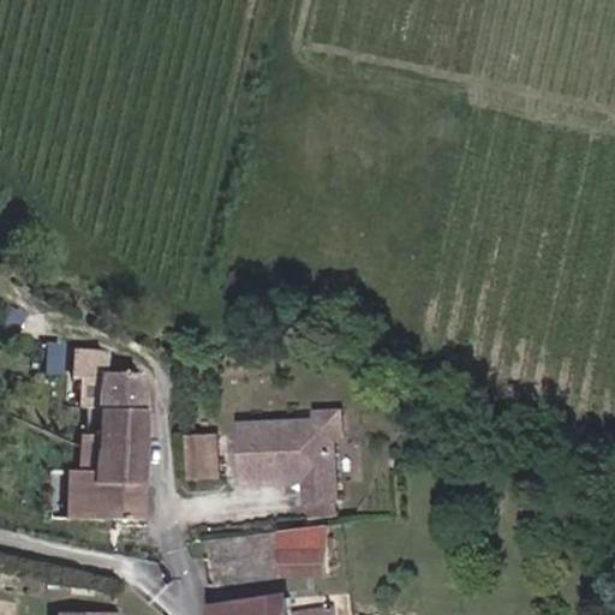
[(123,523),(136,370),(95,365),(95,353),(63,348),(60,382),(94,387),(91,417),(88,478),(73,477),(67,477),(65,518),(123,523)]
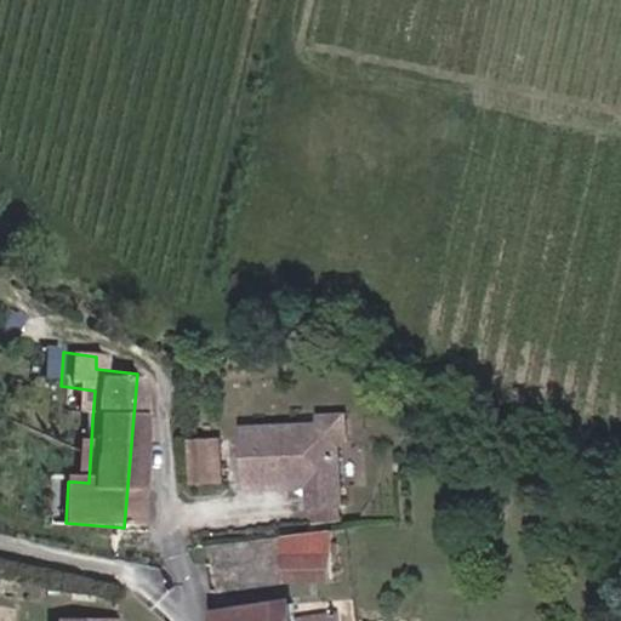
[(314,427),(335,434),(345,434),(343,417),(314,419),(314,427)]
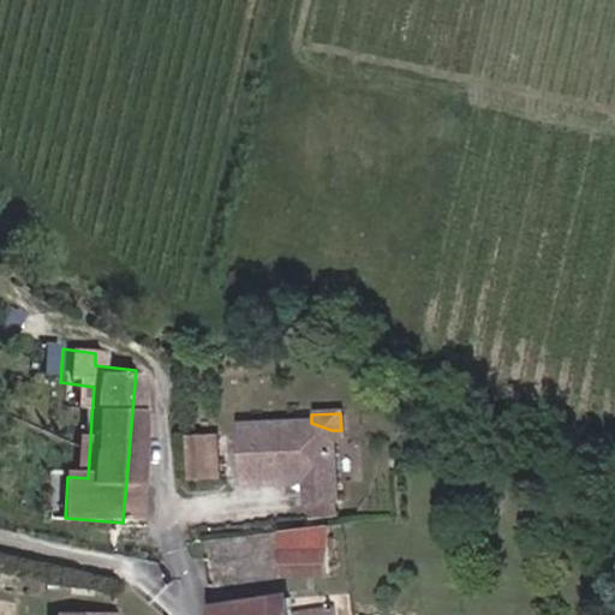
[(75,436),(73,477),(88,478),(91,417),(85,417),(85,436),(75,436)]
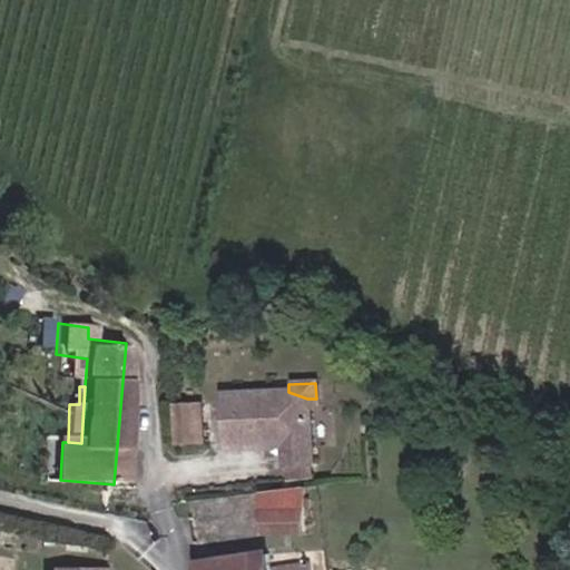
[(288,392),(216,395),(218,448),(258,446),(264,439),(276,438),(282,445),(283,464),(311,463),(307,399),(288,392)]
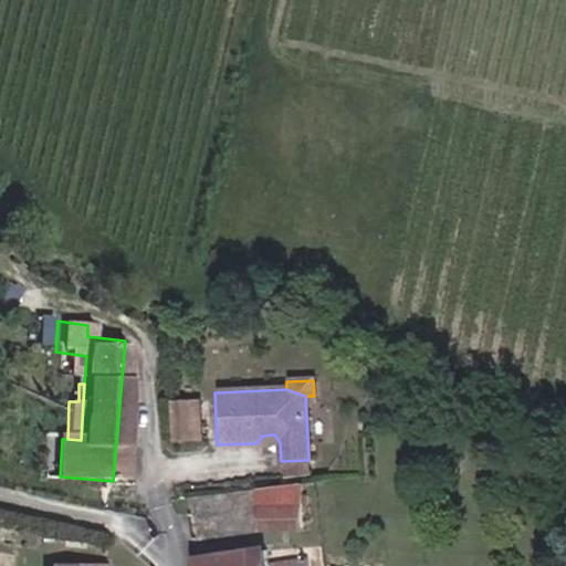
[(192,400),(167,401),(173,439),(194,438),(192,400)]
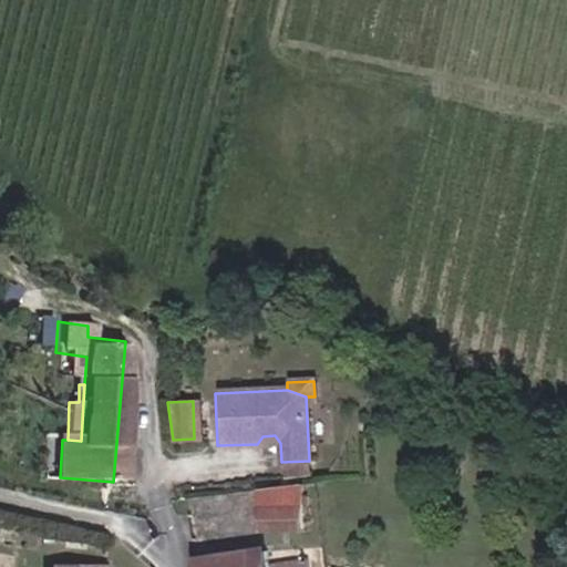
[(18,418),(7,404),(0,410),(0,412),(9,424),(18,418)]
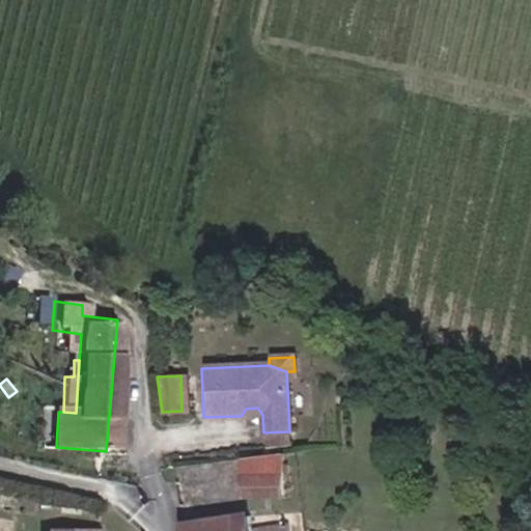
[(242,498),(280,495),(279,454),(241,457),(242,498)]
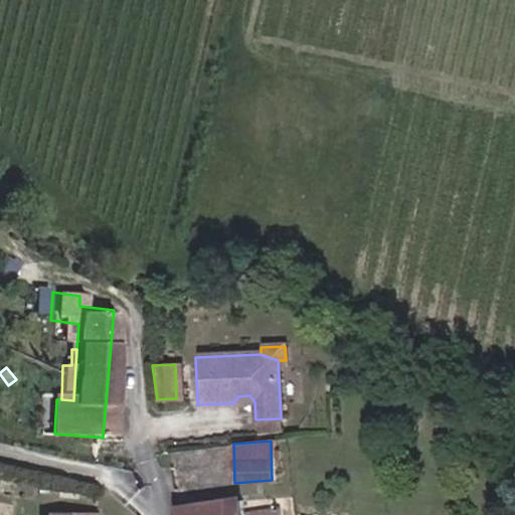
[(176,514),(279,514),(279,506),(240,508),(239,500),(174,502),(176,514)]
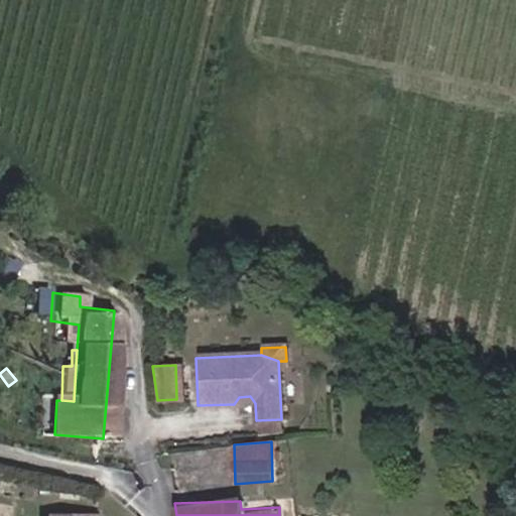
All buildings are outlined.
